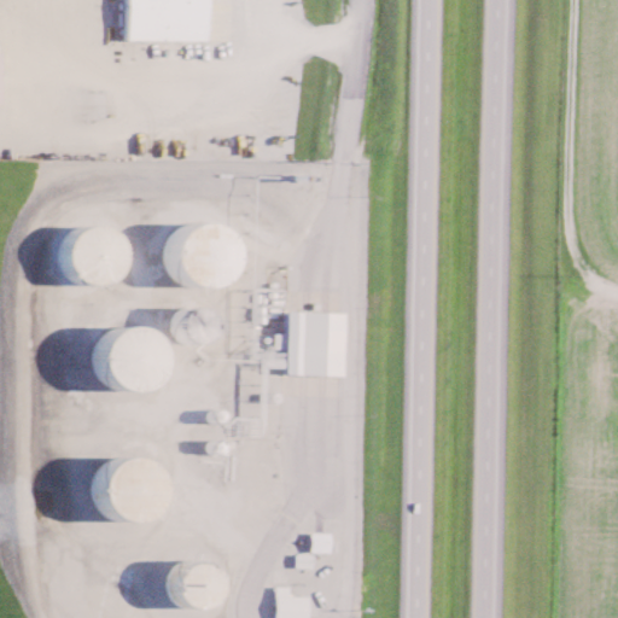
[(209,0),(127,0),(126,38),(209,40),(209,0)]
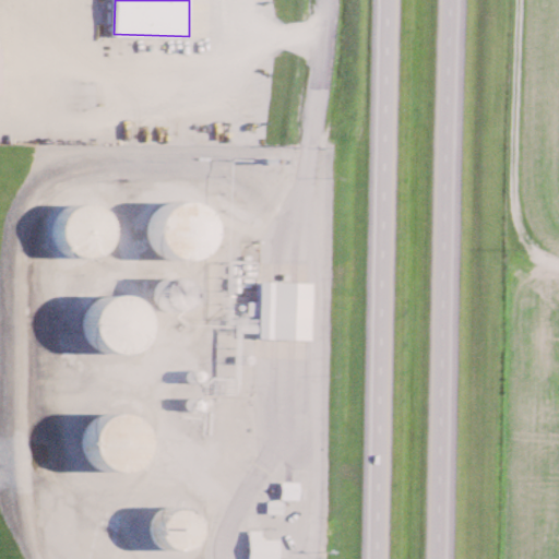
[(310,339),(312,281),(260,280),(260,300),(248,300),(248,314),(259,314),(259,337),(310,339)]
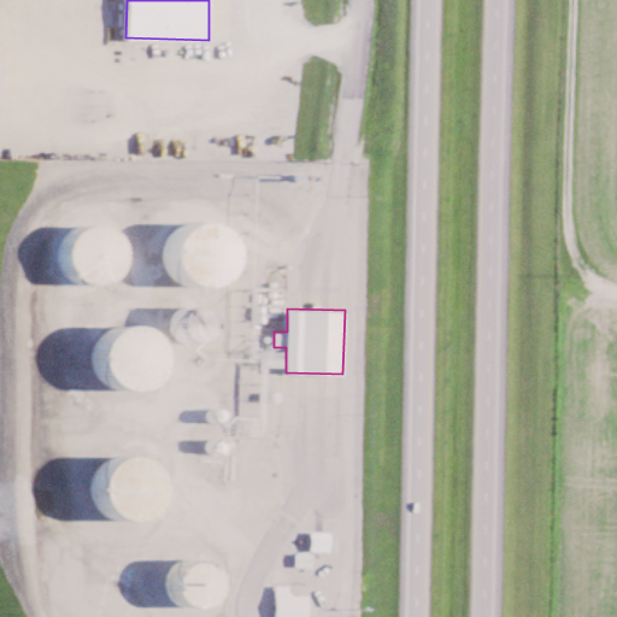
[(331,530),(311,530),(310,551),(330,551),(331,530)]
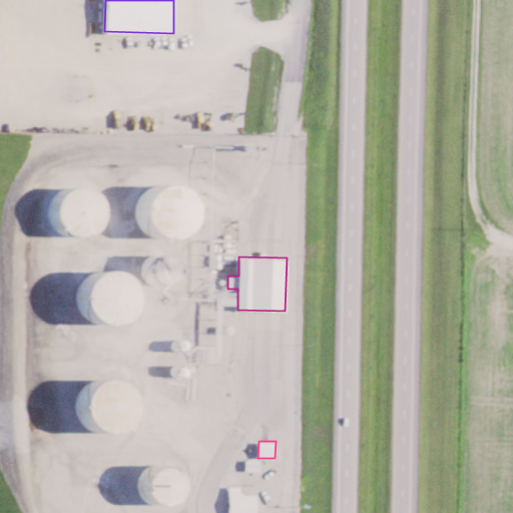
[(260,470),(260,459),(246,459),(246,471),(260,470)]
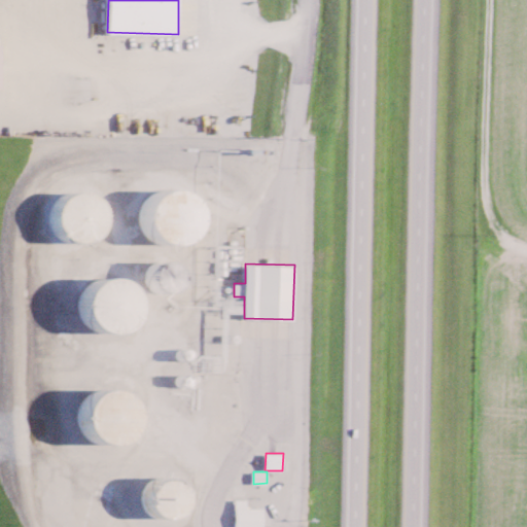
[(236,526),(264,526),(264,507),(247,507),(247,499),(235,499),(236,526)]
